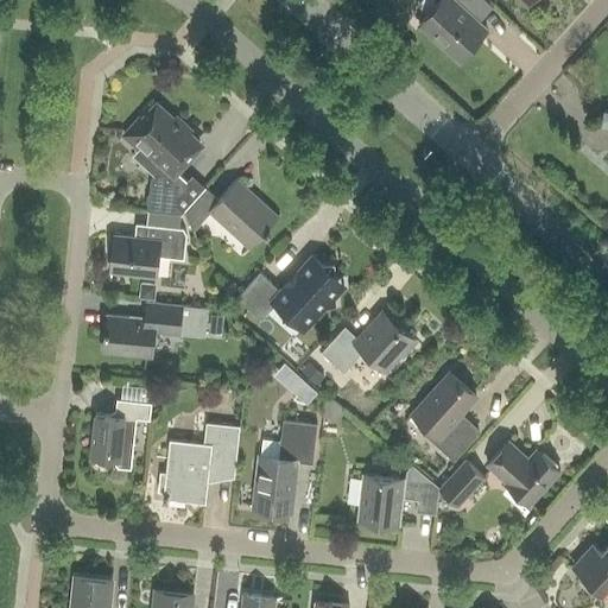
[(480,0),(444,0),(420,27),(456,61),(487,26),(470,11),(480,0)]
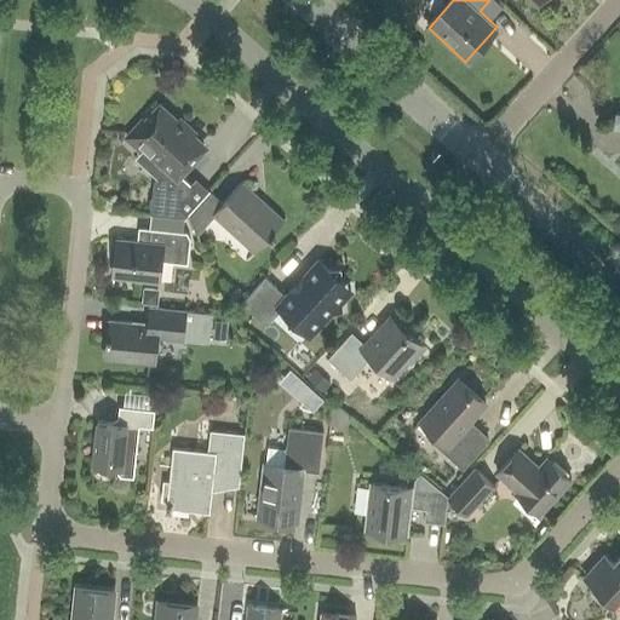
[(179,174),(205,147),(193,137),(195,135),(179,119),(177,121),(161,108),(148,122),(144,120),(127,138),(142,151),(144,148),(167,168),(154,183),(150,214),(185,218),(188,214),(179,206),(195,189),(179,174)]
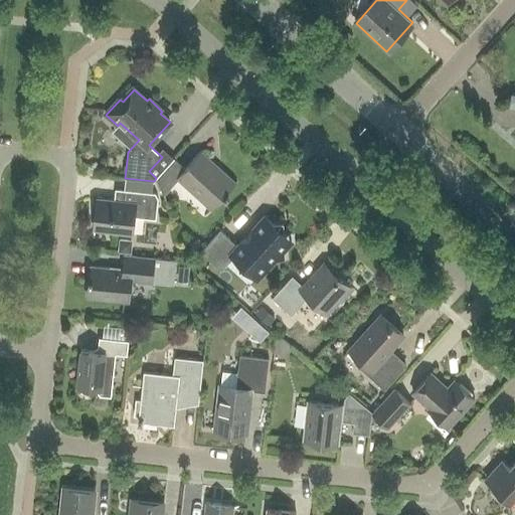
[(174,158),(156,178),(163,193),(178,177),(213,209),(237,182),(202,150),(185,169),(174,158)]
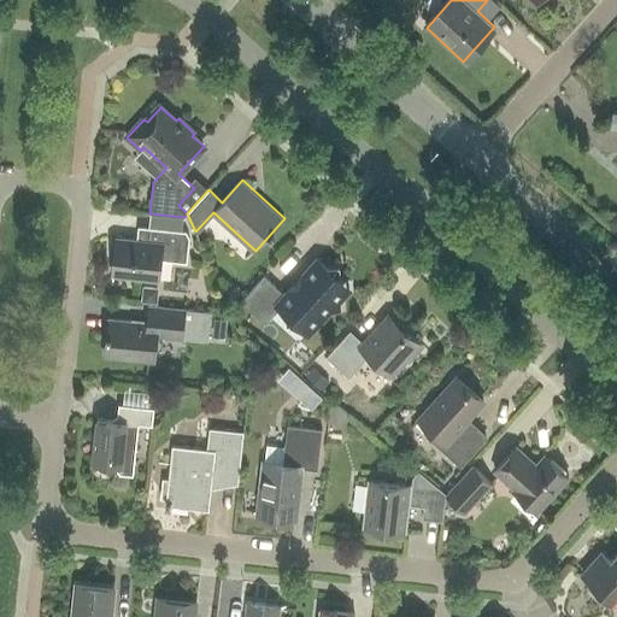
[(112,274),(159,280),(162,260),(187,263),(191,239),(187,231),(150,228),(147,242),(117,240),(112,274)]
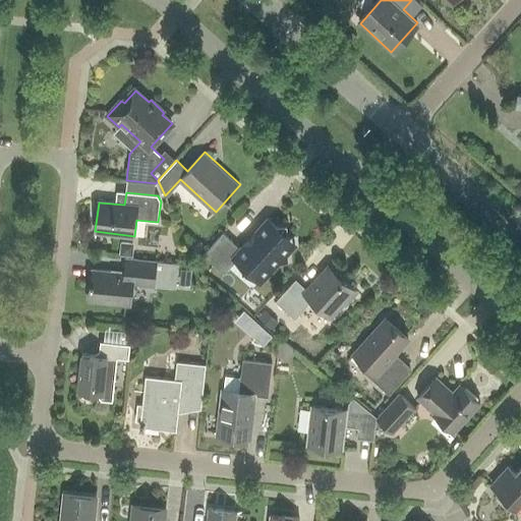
[(278,264),(288,263),(286,227),(276,227),(268,219),(240,249),(223,234),(205,254),(224,273),(236,259),(262,282),(278,264)]
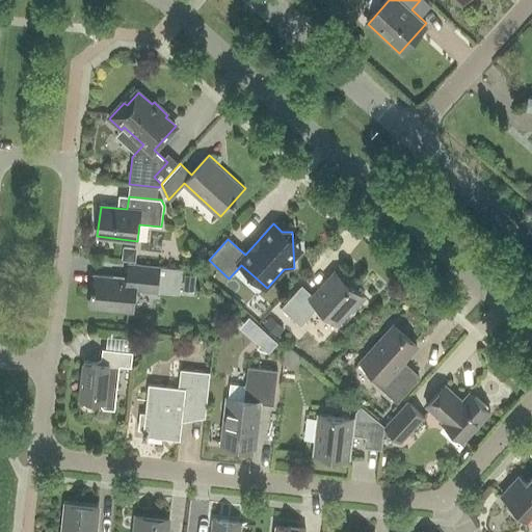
[(134,249),(125,248),(124,260),(133,261),(134,249)]
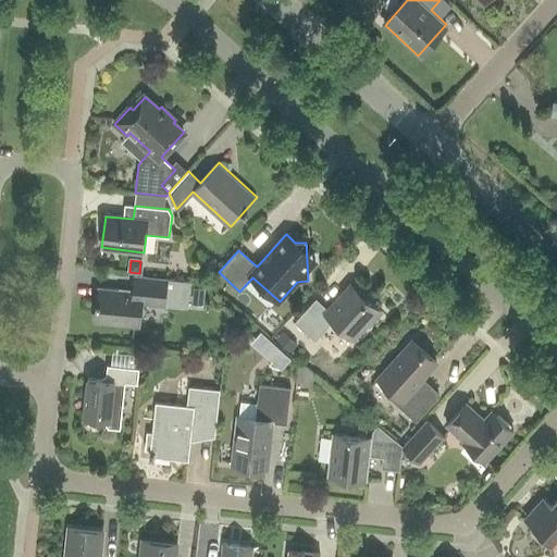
[(188,306),(190,282),(135,276),(134,292),(98,288),(94,322),(139,327),(143,304),(165,306),(165,304),(188,306)]
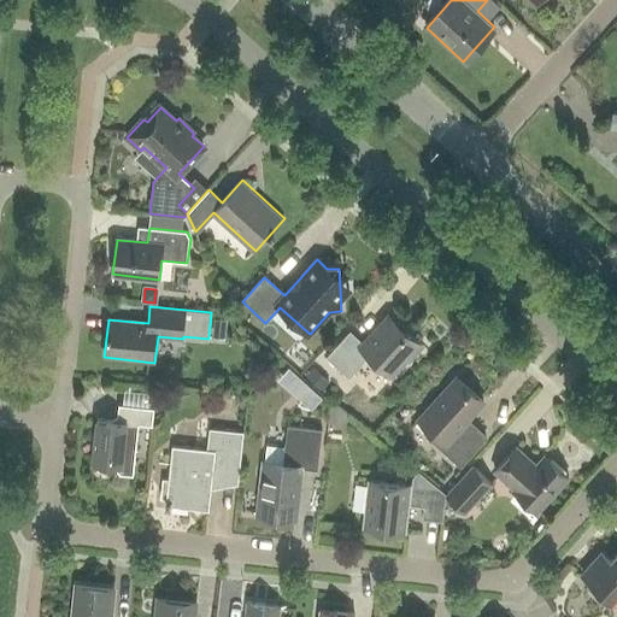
[(410,363),(424,346),(389,313),(363,342),(351,330),(327,357),(350,378),(369,357),(392,377),(407,360),(410,363)]
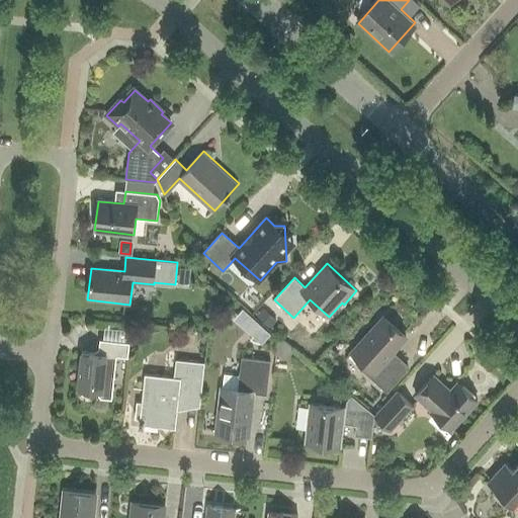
[(180,279),(188,280),(189,272),(181,271),(180,279)]
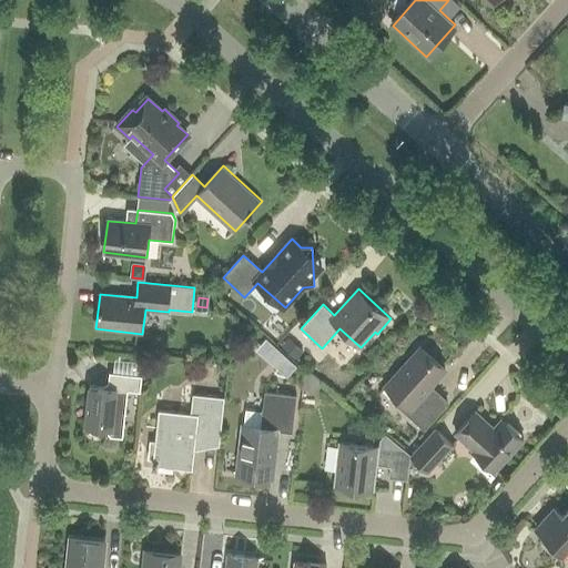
[(283,346),(296,358),(304,351),(290,338),(283,346)]
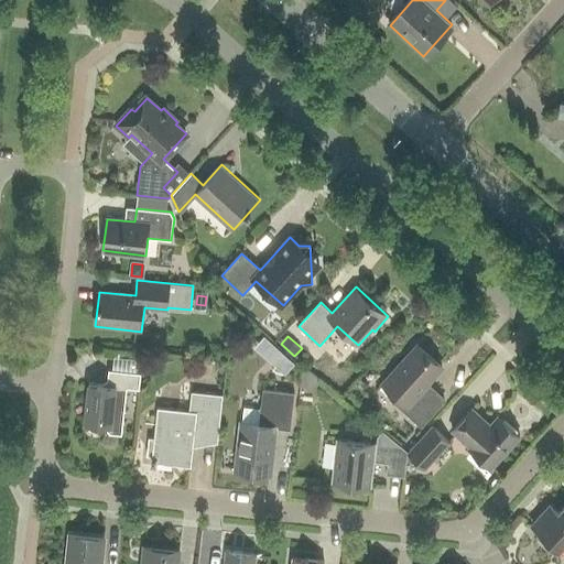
[(421,427),(445,401),(426,384),(442,368),(418,346),(383,383),(400,400),(396,404),(421,427)]
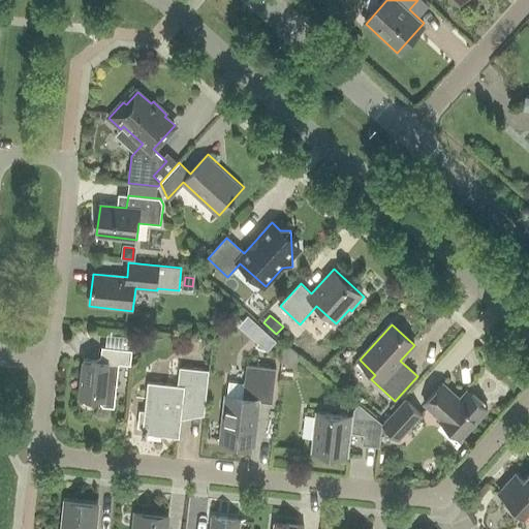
[(277,341),(265,331),(255,342),(267,352),(277,341)]
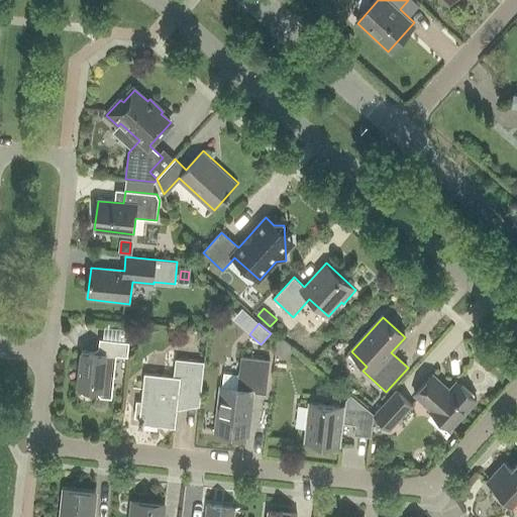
[(207,331),(200,330),(199,339),(206,340),(207,331)]
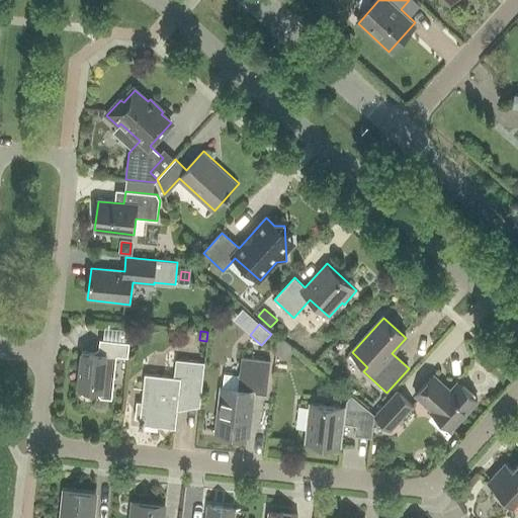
[(277,354),(290,355),(291,346),(283,339),(279,339),(277,354)]
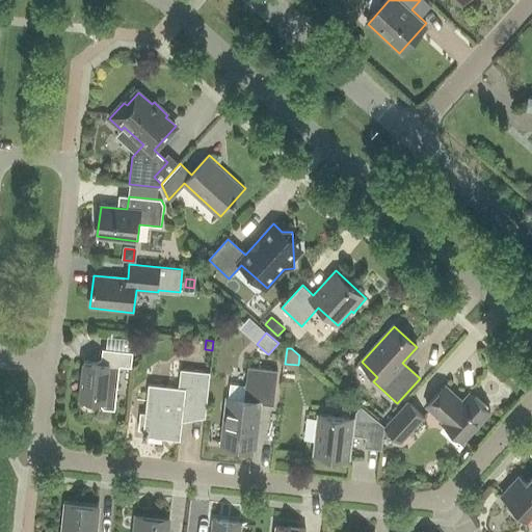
[(133,352),(106,349),(105,360),(101,363),(84,362),(80,399),(98,401),(104,408),(115,409),(120,366),(132,367),(133,352)]
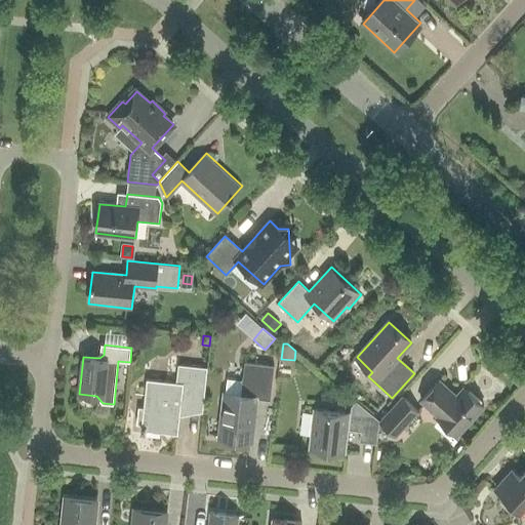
[(271,400),(275,365),(245,362),(243,380),(228,378),(226,394),(220,436),(237,438),(237,440),(251,442),(256,398),(271,400)]
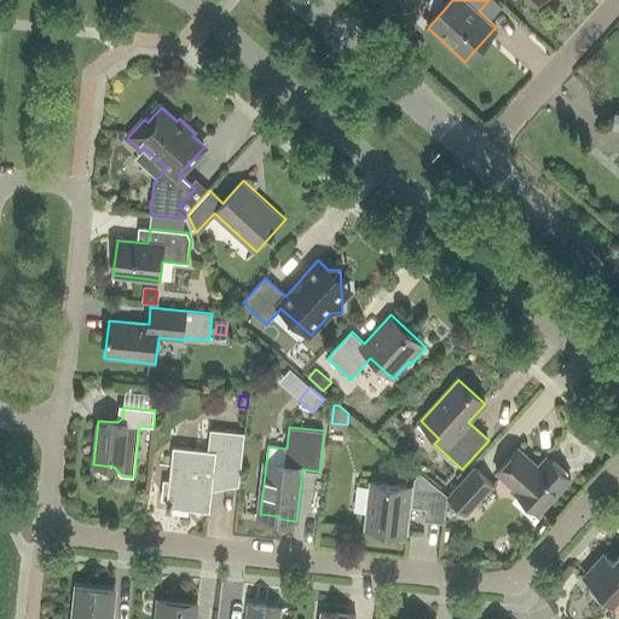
[(239,485),(243,449),(244,434),(210,429),(209,451),(173,446),(169,480),(165,480),(162,499),(167,501),(167,507),(210,512),(213,482),(239,485)]
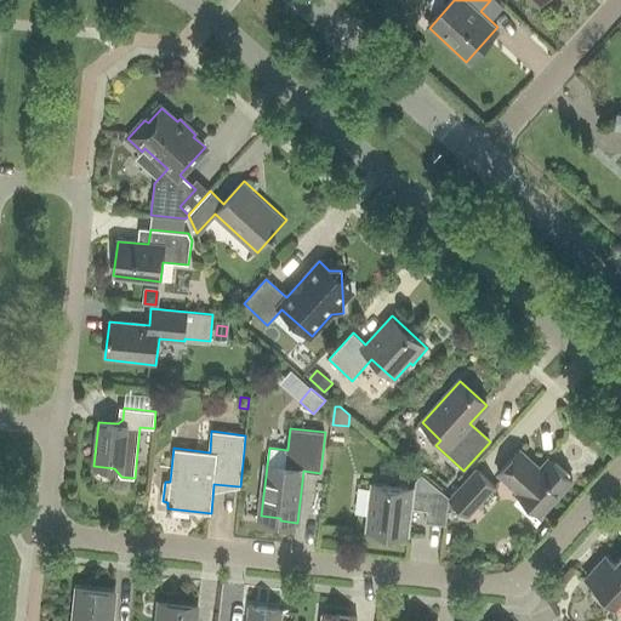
[(541,514),(573,480),(548,459),(540,467),(520,450),(499,474),(518,491),(517,493),(541,514)]
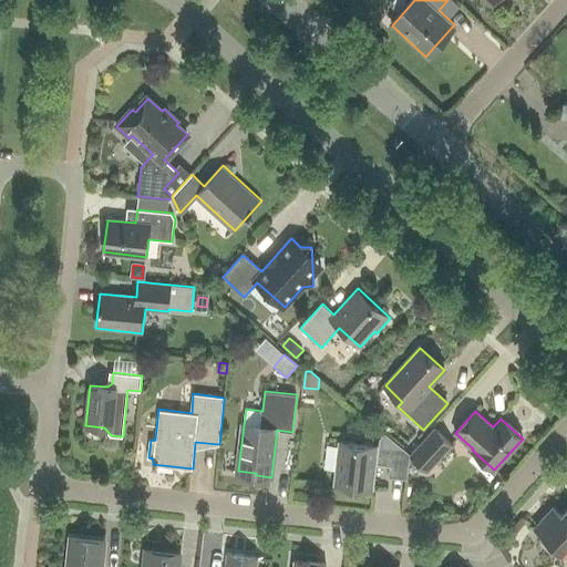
[(428,471),(452,444),(435,429),(411,455),(428,471)]
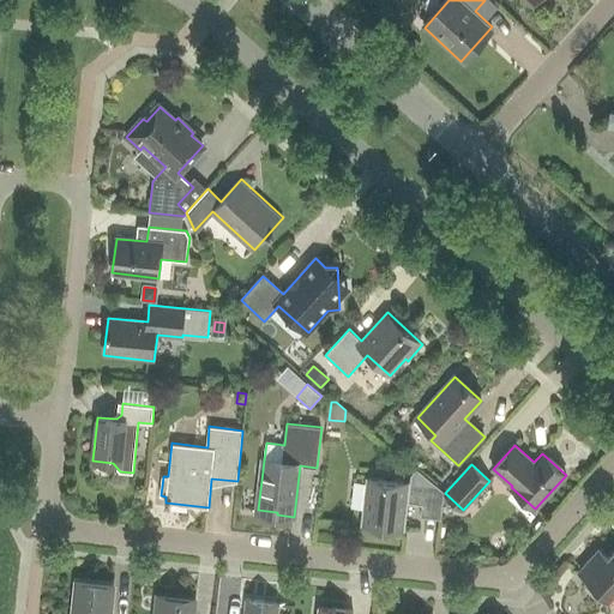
[(441,518),(444,492),(437,486),(425,485),(423,489),(409,488),(410,483),(366,479),(361,524),(405,529),(408,504),(422,505),(421,517),(441,518)]
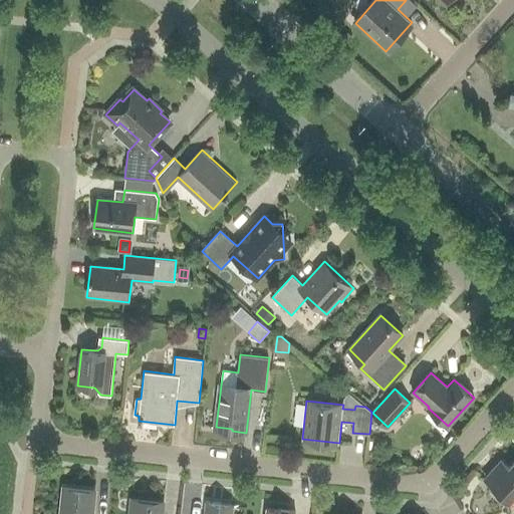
[(513,461),(509,467),(502,460),(485,479),(509,501),(513,495),(513,461)]
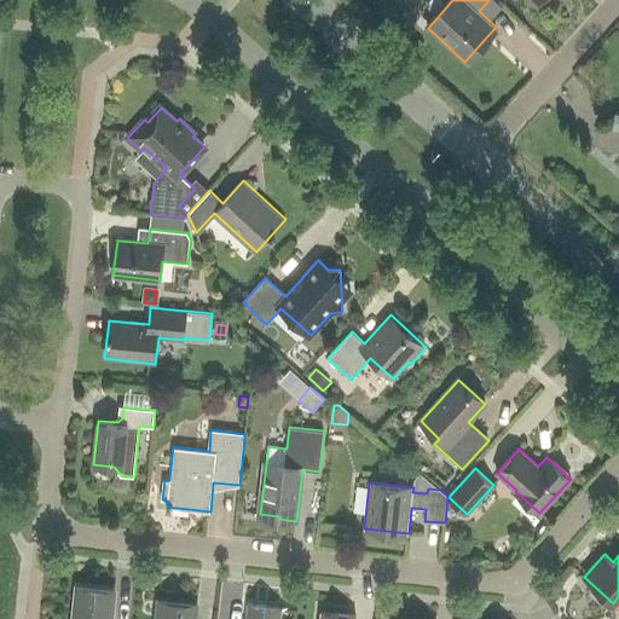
[(110,618),(114,594),(77,589),(73,618),(110,618)]
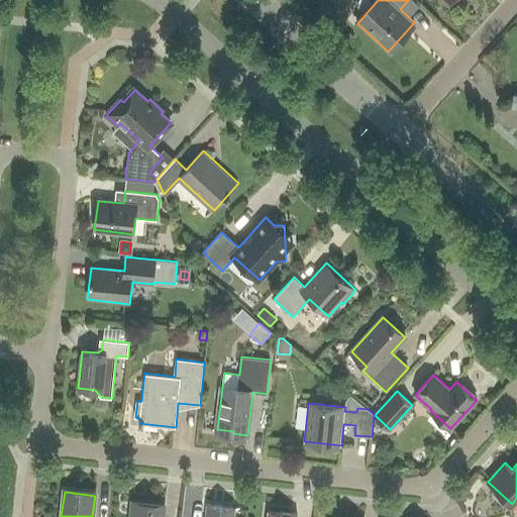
[(164,516),(166,508),(131,504),(129,516),(164,516)]
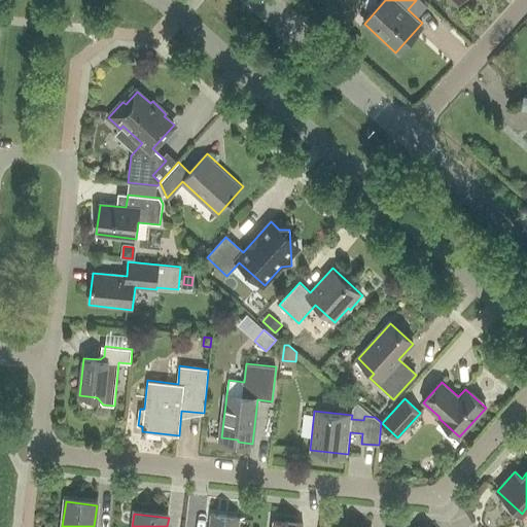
[(238,526),(239,517),(212,514),(210,526),(238,526)]
